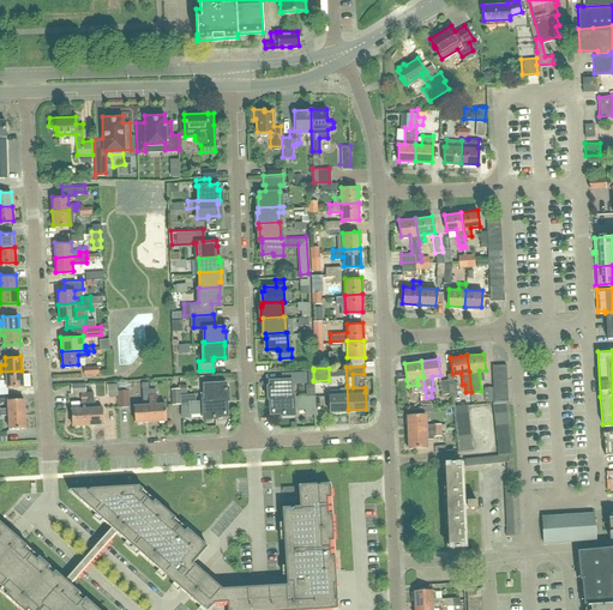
[(0,376),(6,376),(6,386),(23,385),(22,370),(0,372),(0,376)]
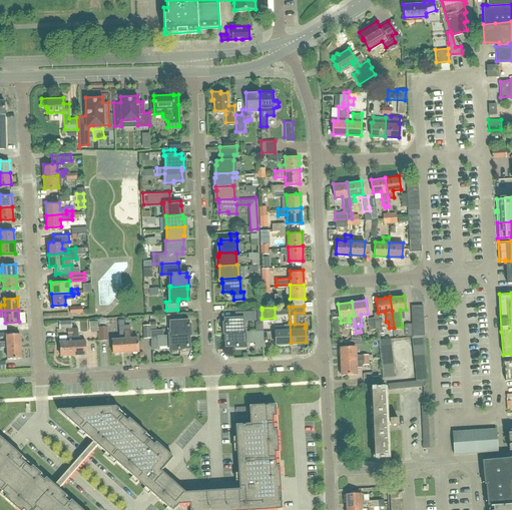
[(224,331),(226,331),(242,330),(242,318),(244,318),(254,318),(254,310),(235,311),(235,317),(225,318),(225,322),(224,322),(224,331)]
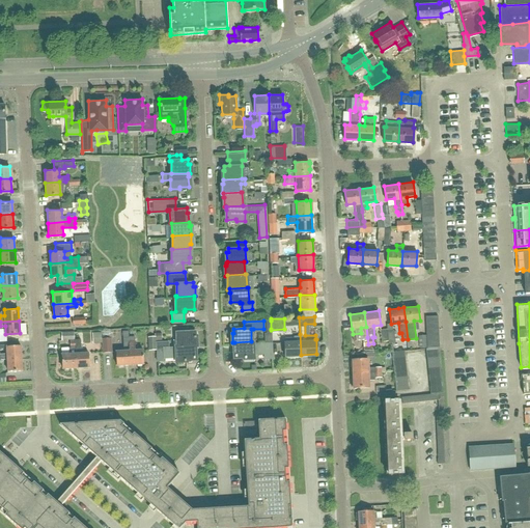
[(128,327),(128,329),(130,363),(143,362),(142,348),(135,349),(134,329),(136,326),(128,327)]
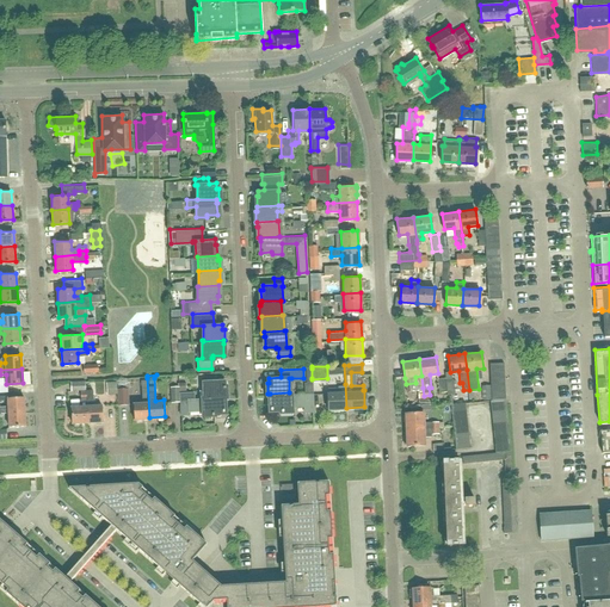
[(223,396),(226,396),(225,385),(223,385),(222,379),(210,381),(210,375),(201,376),(201,382),(203,382),(204,396),(204,397),(223,396)]
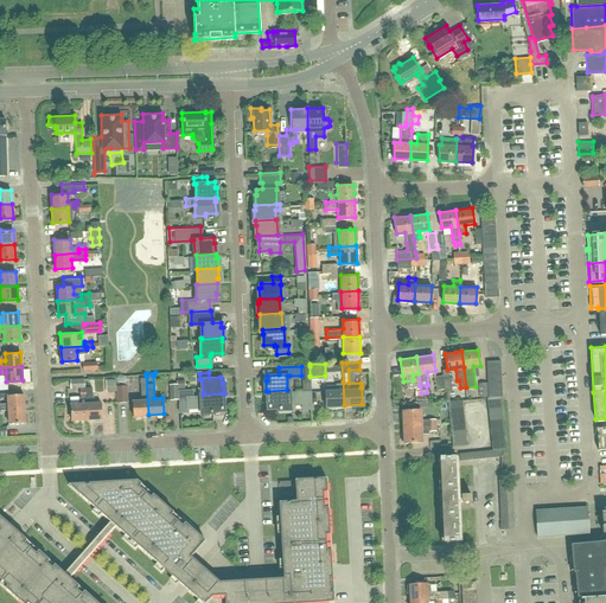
[(116,389),(115,384),(115,376),(104,377),(106,390),(116,389)]
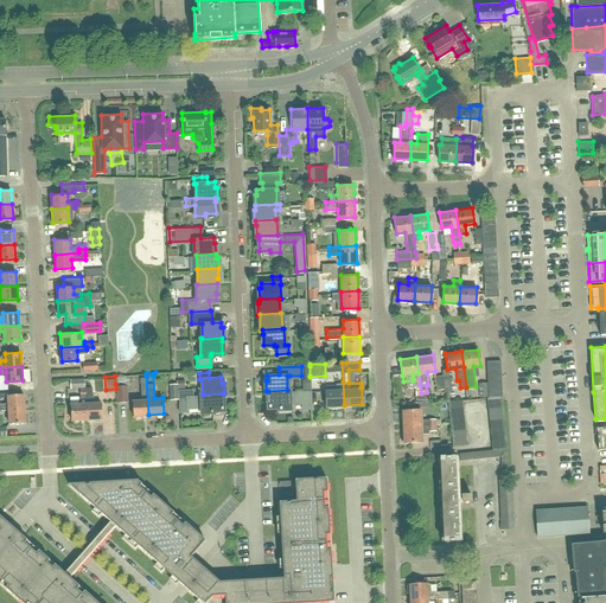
[(140,376),(141,398),(132,399),(133,416),(148,415),(146,376),(140,376)]
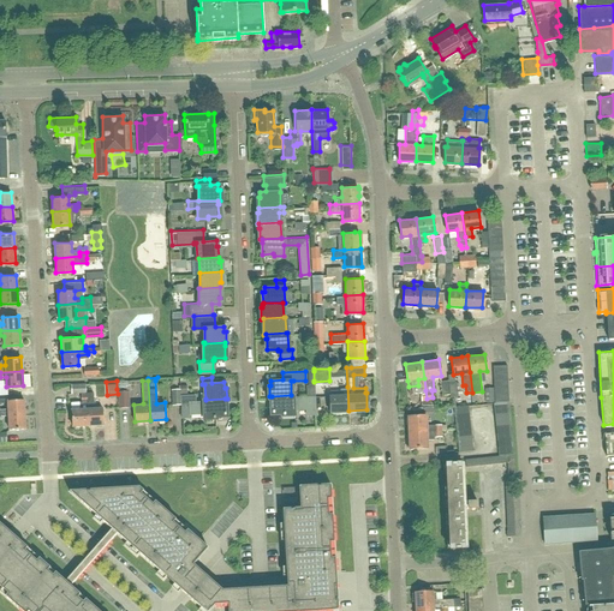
[(455,381),(448,382),(449,395),(458,395),(455,381)]
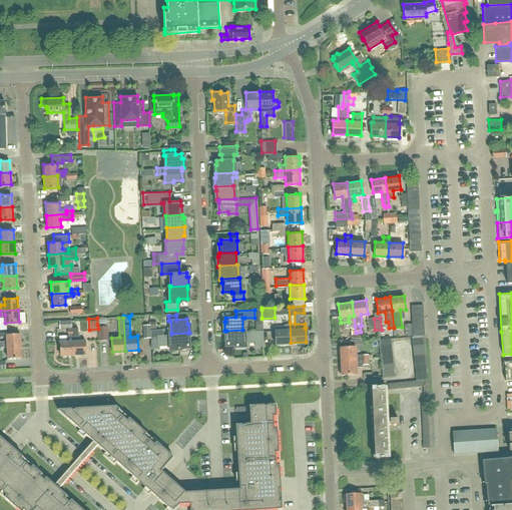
[(60,355),(73,354),(71,327),(72,327),(71,319),(59,320),(59,327),(67,326),(67,334),(65,334),(66,340),(59,341),(60,355)]
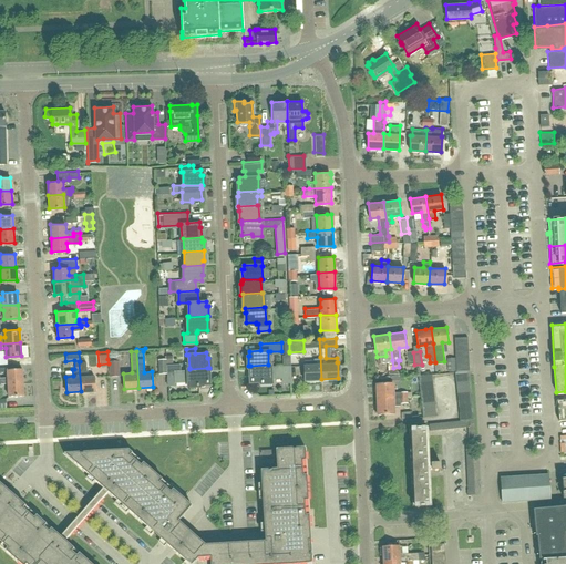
[(314,357),(314,358),(304,359),(304,363),(304,379),(321,379),(320,357),(314,357)]
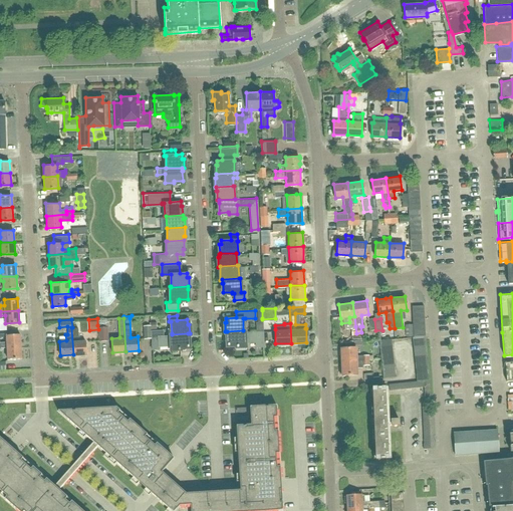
[(107,324),(97,325),(98,329),(99,338),(108,338),(107,324)]
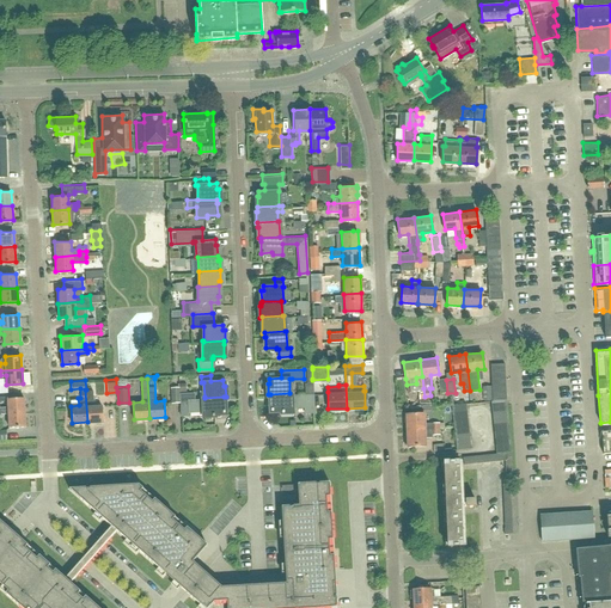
[(423,388),(417,388),(419,397),(417,397),(419,404),(432,403),(431,395),(425,397),(423,388)]
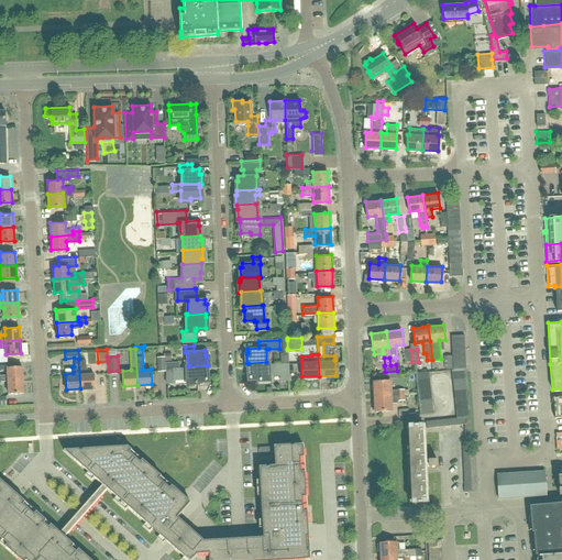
[(85,359),(79,359),(78,359),(80,388),(95,387),(94,373),(86,373),(85,359)]
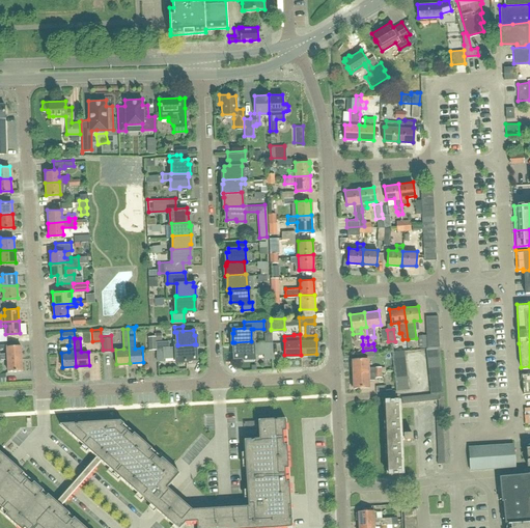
[(253,341),(251,341),(234,342),(234,345),(234,356),(244,355),(244,357),(253,357),(253,352),(263,351),(265,356),(272,356),(271,340),(253,341)]
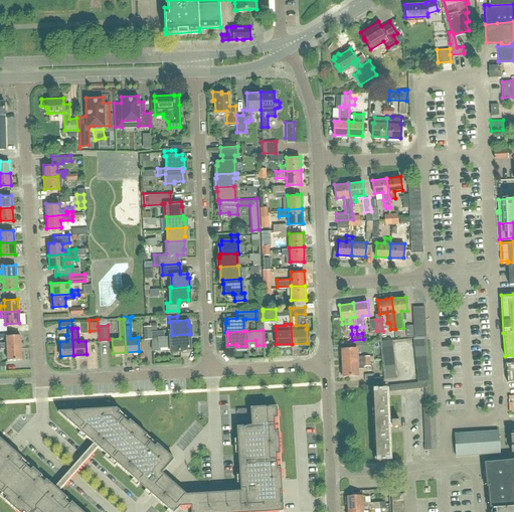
[(6,346),(20,346),(20,334),(6,334),(6,341),(0,341),(0,349),(0,347),(6,346)]
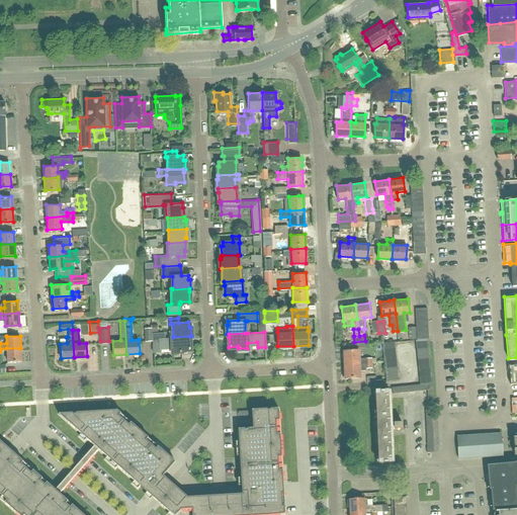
[(189,339),(189,336),(173,337),(173,336),(164,337),(159,337),(159,345),(171,344),(172,351),(181,351),(181,349),(190,349),(189,339)]
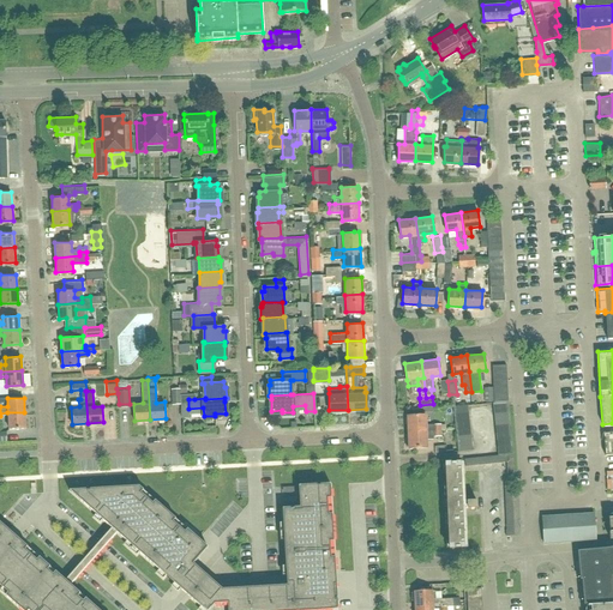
[(24,412),(7,412),(8,427),(25,427),(24,412)]
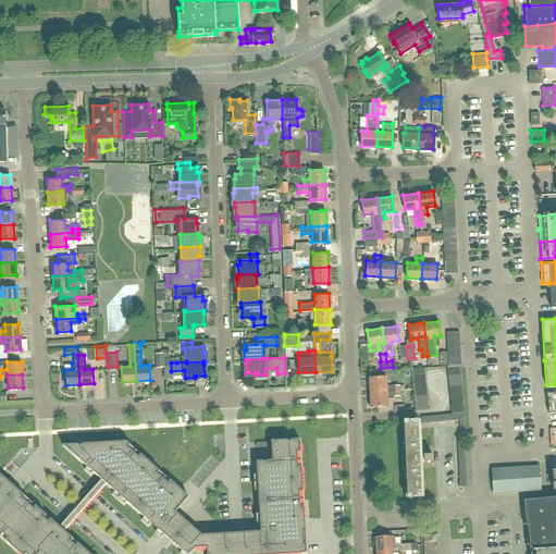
[(386,390),(399,389),(399,383),(386,384),(385,376),(369,376),(369,378),(367,378),(367,383),(369,383),(369,391),(386,390)]
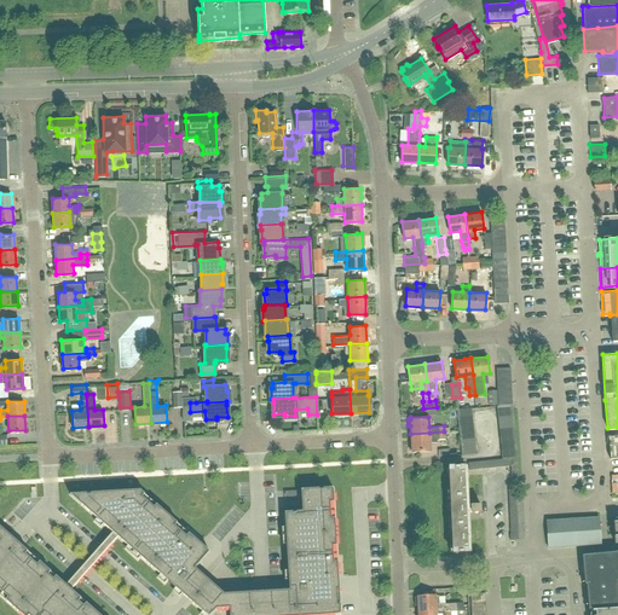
[(444,437),(444,431),(429,433),(410,434),(411,441),(409,441),(409,448),(411,448),(411,451),(429,450),(429,439),(444,437)]
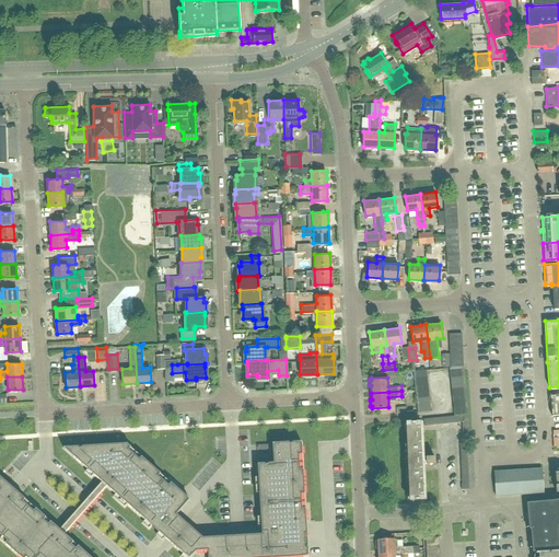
[(558,413),(558,393),(549,394),(551,414),(558,413)]
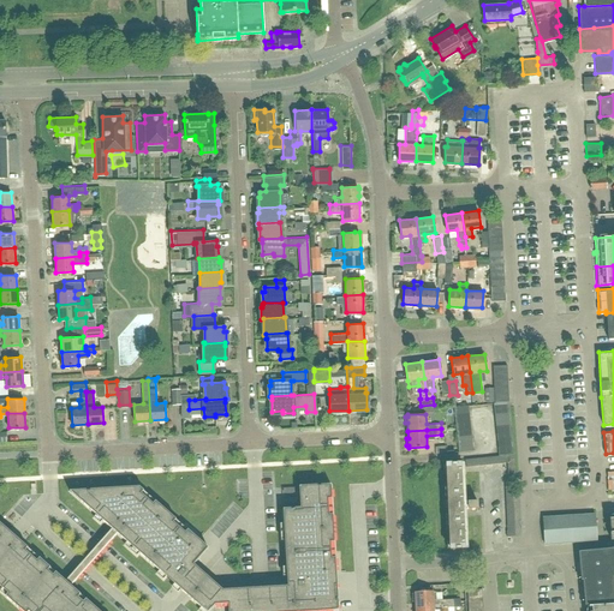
[(513,453),(465,457),(465,465),(506,461),(507,475),(504,477),(506,528),(506,534),(514,534),(512,475),(514,475),(513,453)]
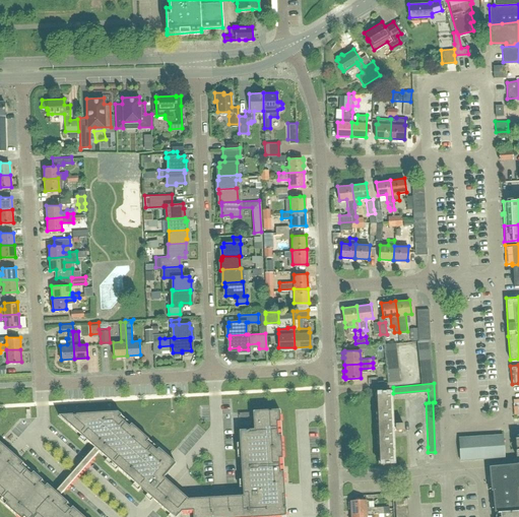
[(392,462),(390,424),(389,390),(377,391),(380,463),(392,462)]
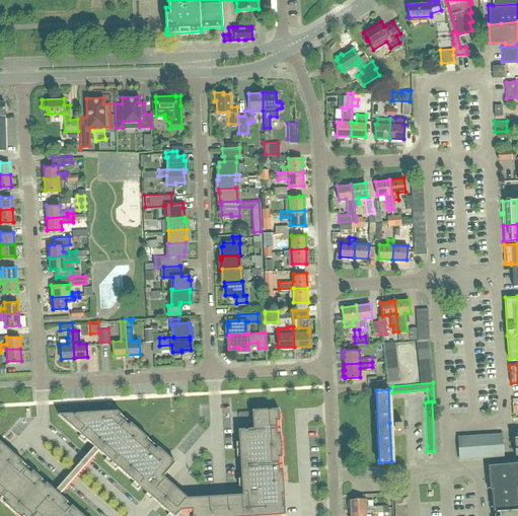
[(154,499),(159,503),(173,515),(180,509),(192,509),(192,515),(255,515),(264,515),(267,515),(274,515),(285,514),(283,491),(273,492),(272,483),(283,482),(282,462),(278,462),(278,456),(281,456),(280,433),(277,433),(276,420),(279,420),(278,408),(251,410),(252,423),(252,428),(237,428),(238,440),(236,440),(236,454),(240,454),(241,476),(238,476),(238,478),(238,485),(241,485),(245,484),(245,493),(187,497),(174,486),(170,482),(162,474),(147,492),(144,494),(150,499),(151,497),(154,499)]
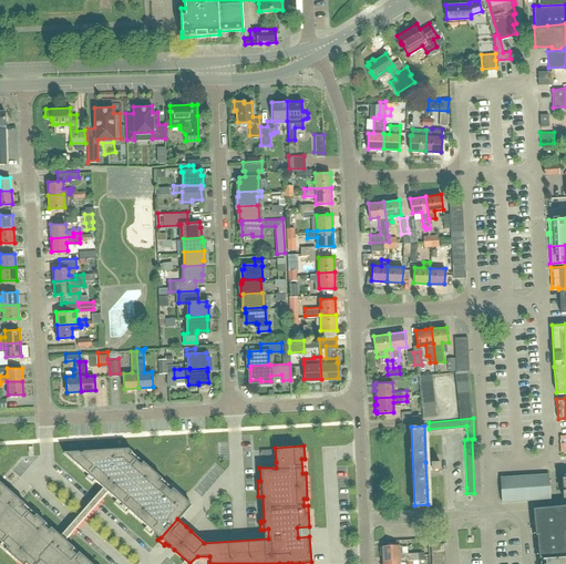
[(103,486),(107,491),(115,499),(113,501),(125,512),(127,509),(146,525),(143,527),(150,533),(152,531),(153,530),(161,535),(161,536),(161,537),(177,519),(184,512),(175,504),(182,496),(166,482),(164,484),(158,480),(161,478),(142,461),(140,463),(129,454),(131,451),(127,448),(71,451),(71,459),(102,486),(103,486)]
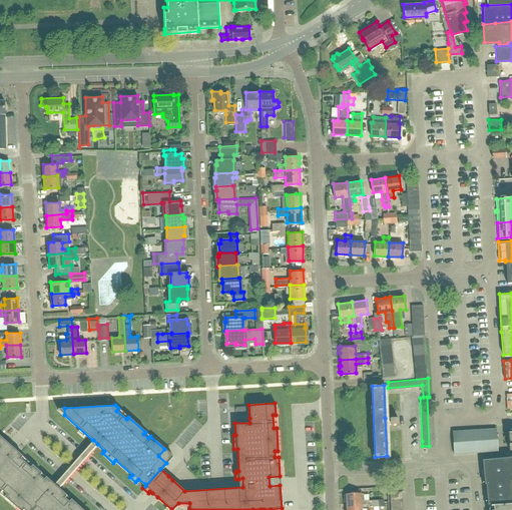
[(453,453),(477,451),(497,450),(495,427),(452,430),(453,453)]
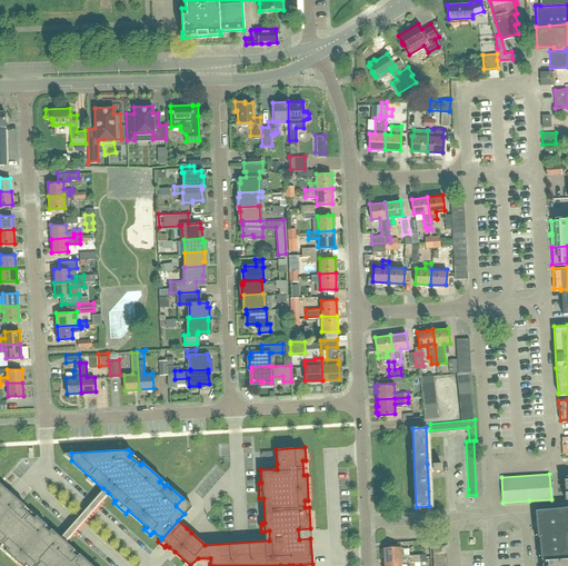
[(73,548),(63,540),(59,536),(50,528),(48,532),(43,527),(46,524),(15,496),(7,505),(0,499),(0,497),(7,489),(0,484),(0,542),(7,548),(5,550),(20,565),(21,565),(23,565),(26,565),(27,565),(92,565),(78,553),(76,556),(71,552),(73,548)]
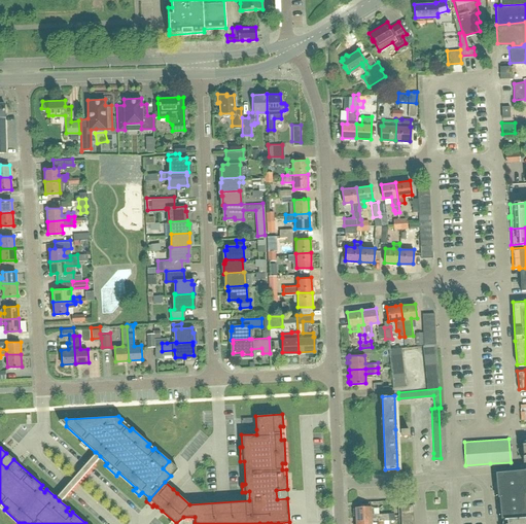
[(525,468),(494,472),(496,492),(497,494),(497,496),(498,496),(500,518),(503,518),(525,515),(525,511),(524,493),(525,493),(525,468)]
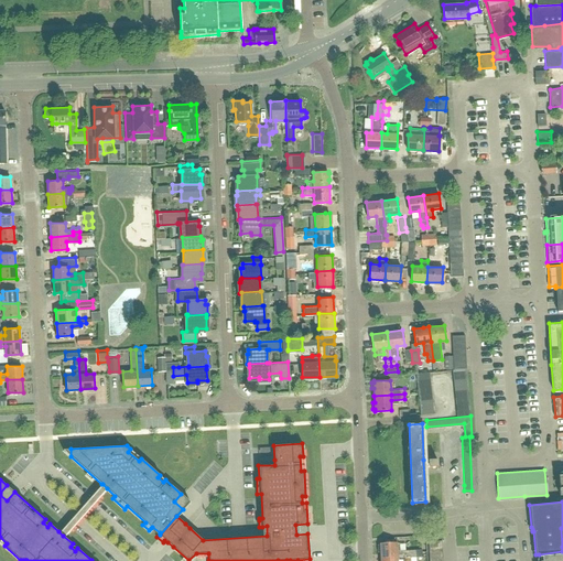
[(562,560),(562,528),(561,528),(562,547),(562,551),(539,554),(539,556),(539,560),(562,560)]
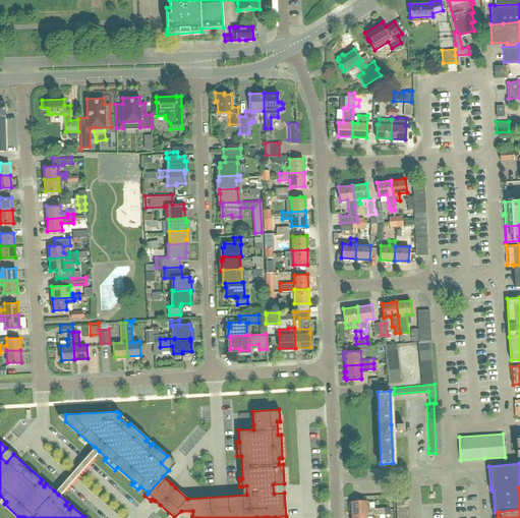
[(395,498),(395,508),(408,507),(407,498),(395,498)]
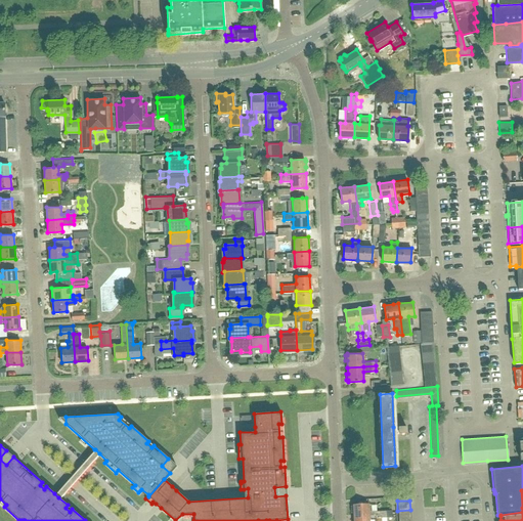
[(353,511),(353,517),(385,516),(385,515),(391,515),(391,508),(371,509),(371,504),(368,504),(367,503),(353,504),(353,505),(350,505),(351,511),(353,511)]
